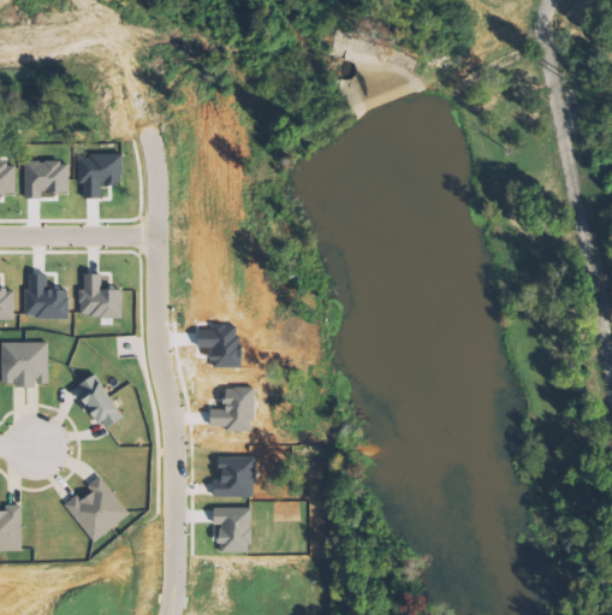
[(100,199),(100,183),(122,183),(122,157),(81,155),(79,199),(100,199)]
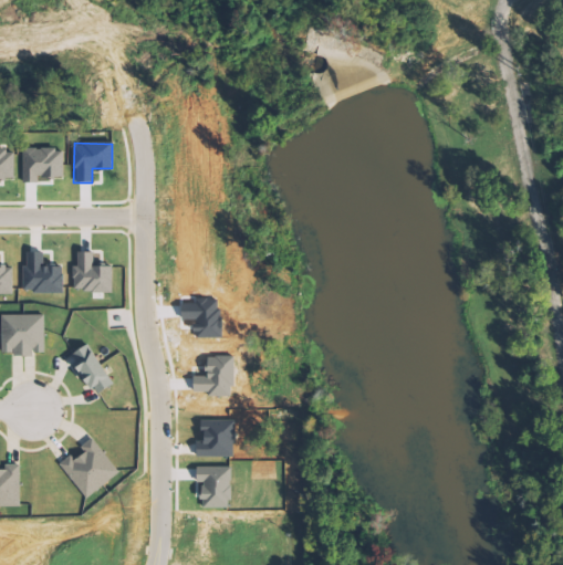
[(0,178),(16,178),(14,148),(0,148),(0,178)]
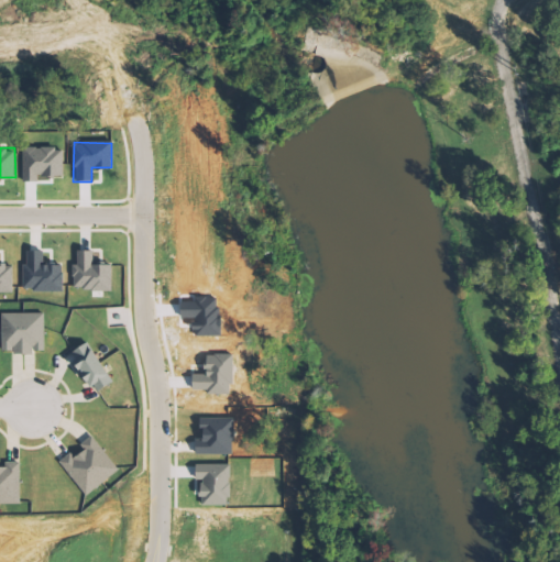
[(22,180),(37,180),(37,176),(63,175),(62,147),(22,147),(22,180)]
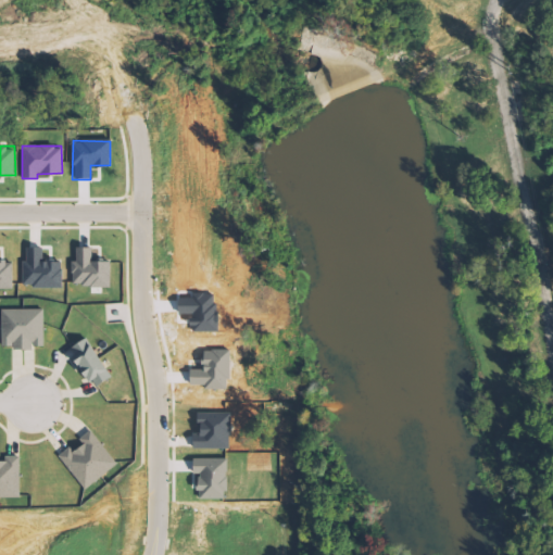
[(61,287),(62,261),(41,261),(42,248),(26,247),(25,260),(22,260),(21,286),(61,287)]
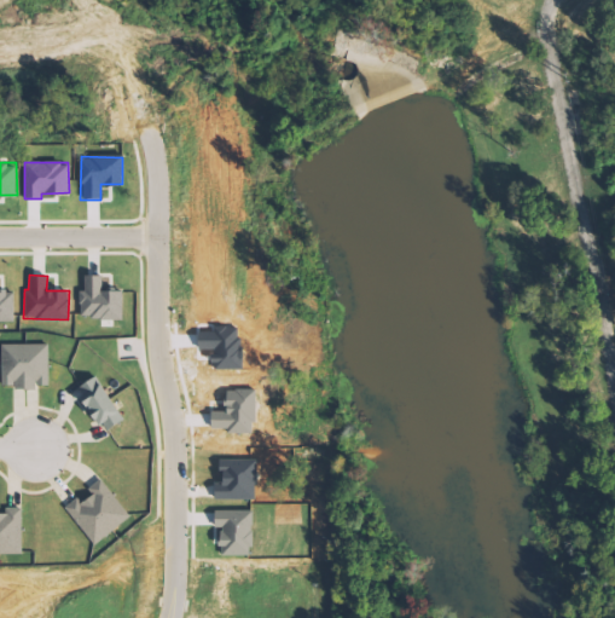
[(102,276),(83,276),(83,290),(79,290),(80,318),(122,318),(122,290),(102,290),(102,276)]
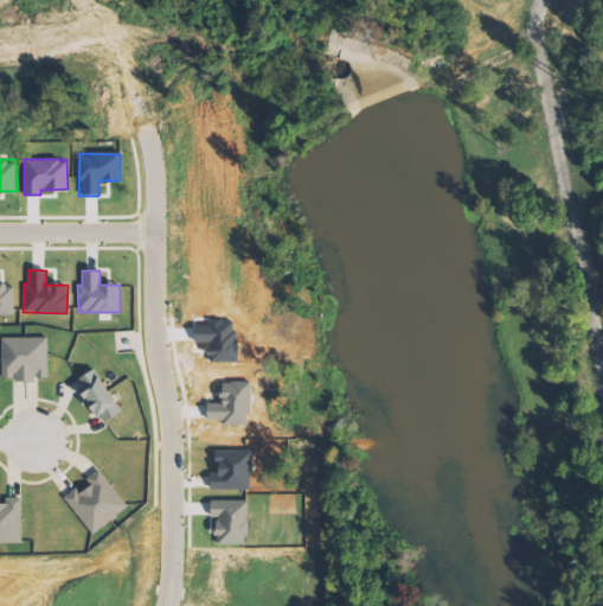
[(0,314),(13,314),(13,285),(0,285),(0,314)]
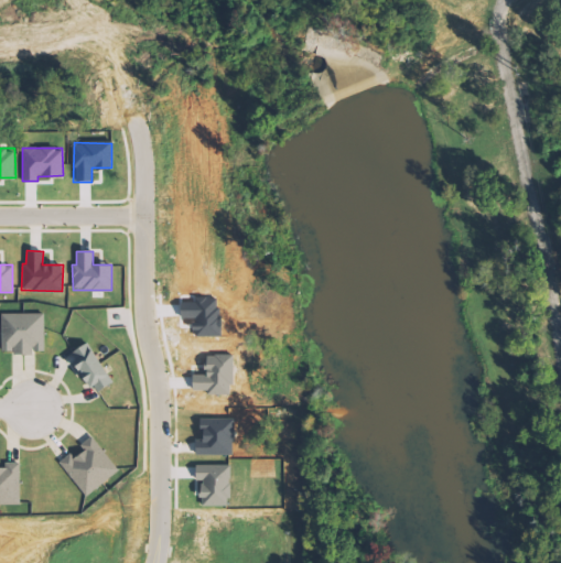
[(43,313),(0,314),(0,354),(33,353),(33,352),(44,350),(43,313)]
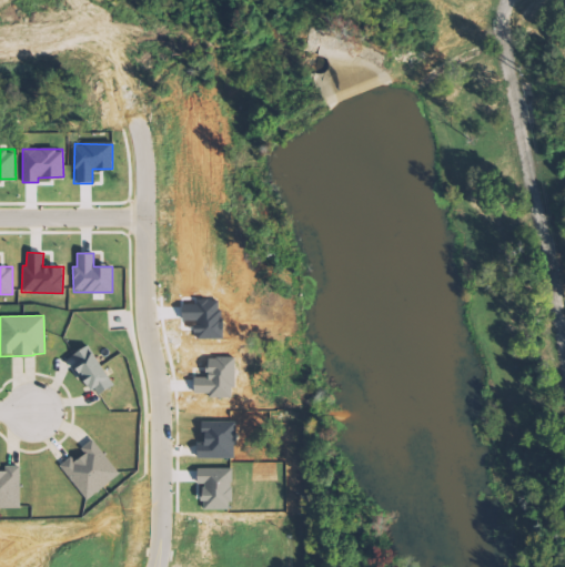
[(92,396),(111,387),(92,345),(72,354),(92,396)]
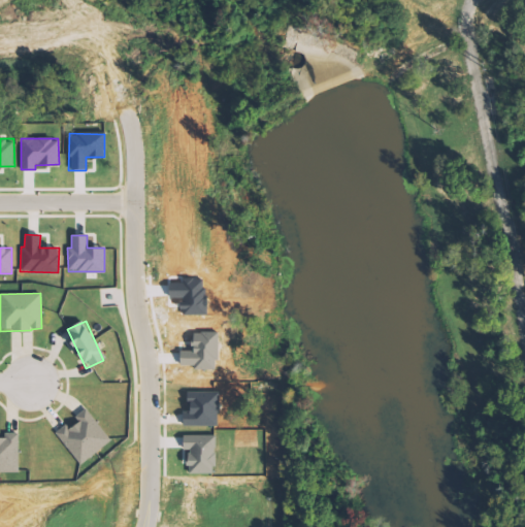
[(54,432),(79,465),(111,440),(86,407),(69,421),(54,432)]
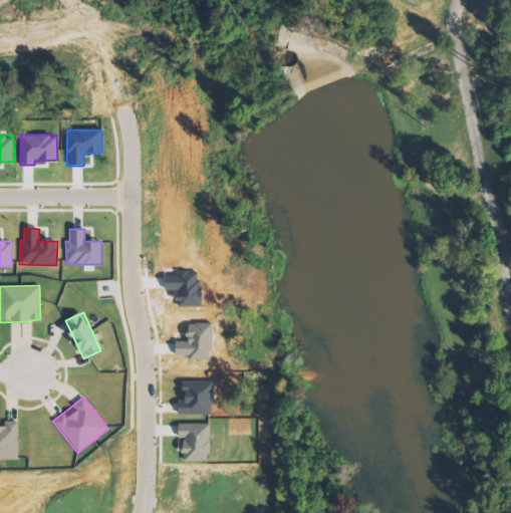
[(0,459),(18,459),(17,421),(4,421),(4,426),(0,426),(0,459)]
